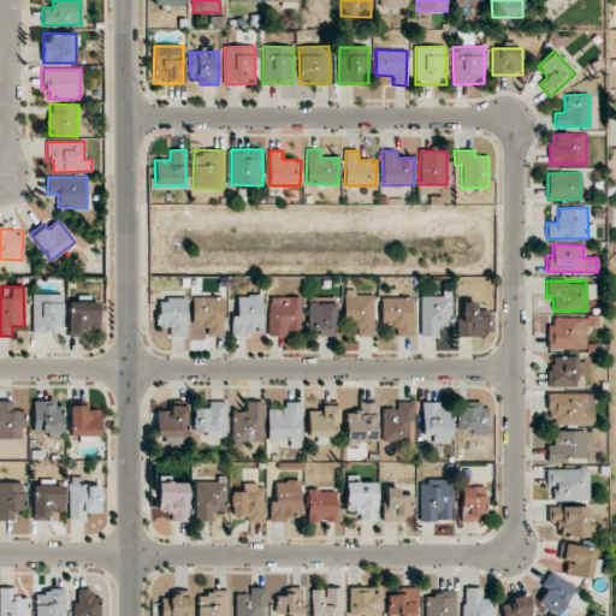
[(373,295),(355,295),(355,289),(343,289),(344,326),(356,326),(356,336),(373,336),(373,295)]
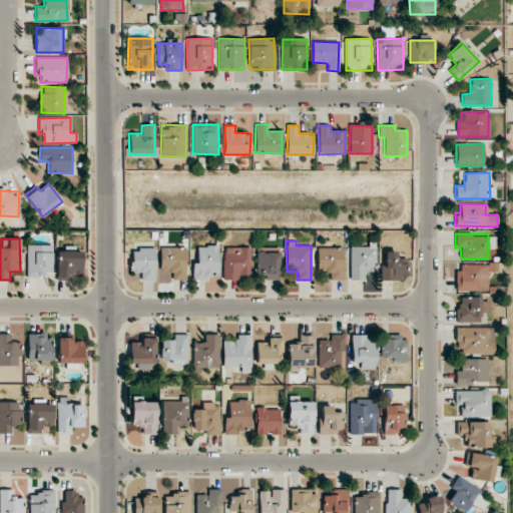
[(52,244),(26,244),(26,277),(43,278),(43,273),(52,273),(52,244)]
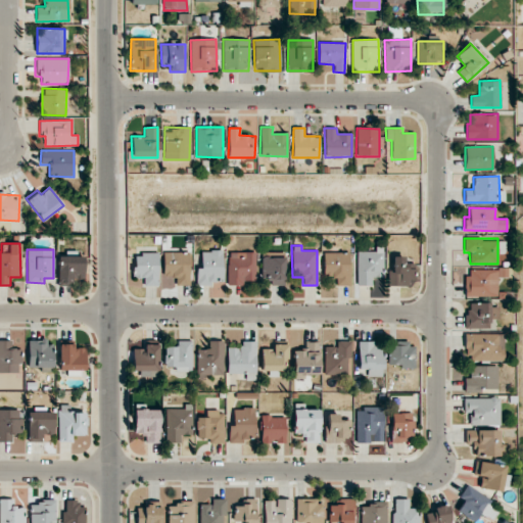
[(358,286),(373,285),(373,278),(383,277),(382,249),(357,250),(358,286)]
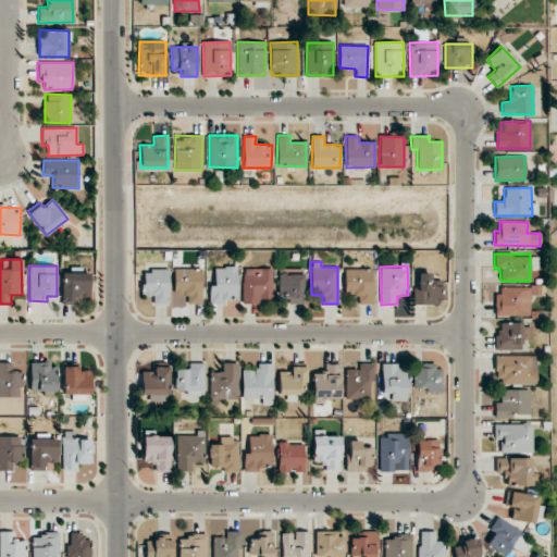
[(213,267),(213,285),(209,285),(209,305),(227,305),(227,299),(237,299),(236,267),(213,267)]
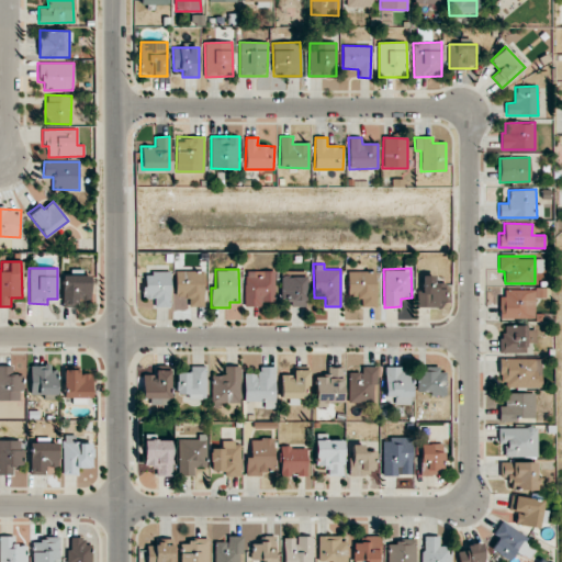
[(176,299),(189,298),(189,306),(204,306),(203,270),(175,271),(176,299)]
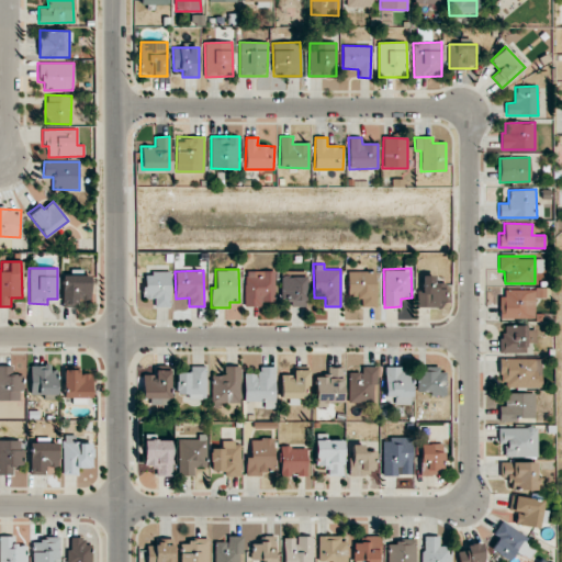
[(261,307),(262,302),(274,302),(274,271),(245,271),(245,306),(261,307)]
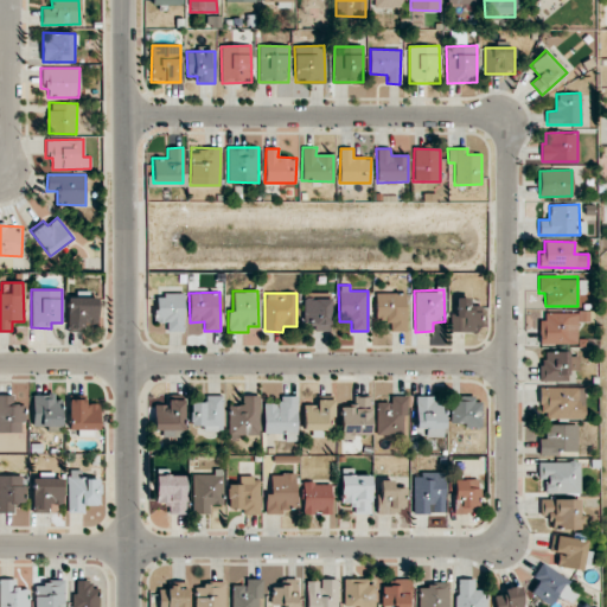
[(330,331),(330,293),(304,293),(304,321),(313,321),(313,331),(330,331)]
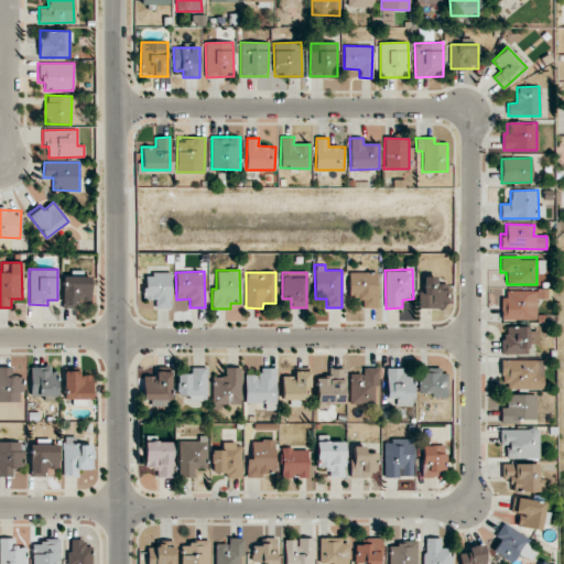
[(377,272),(348,272),(349,297),(361,297),(362,308),(378,307),(377,272)]
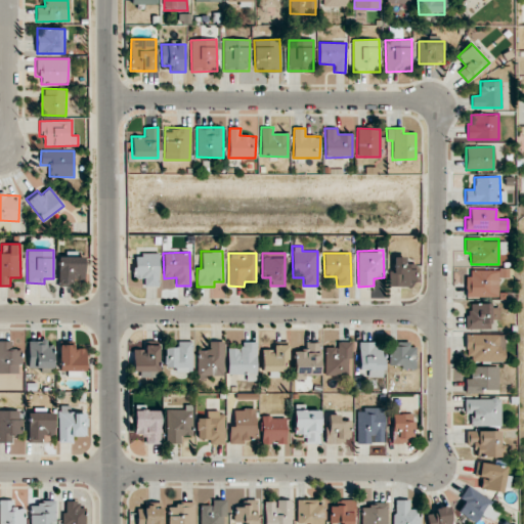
[(159,254),(134,254),(134,278),(143,278),(143,287),(158,287),(159,254)]
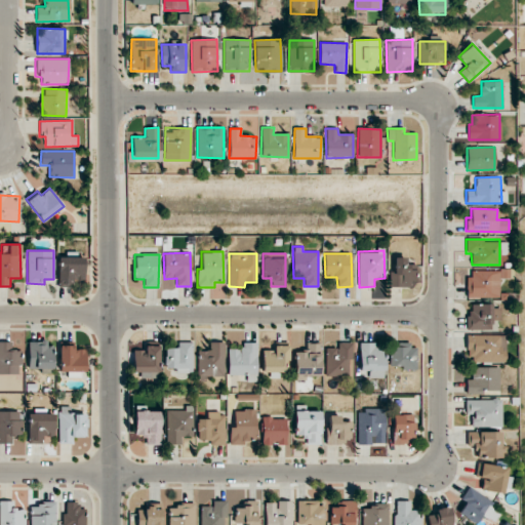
[(84,257),(58,256),(57,286),(73,286),(73,279),(83,279),(84,257)]
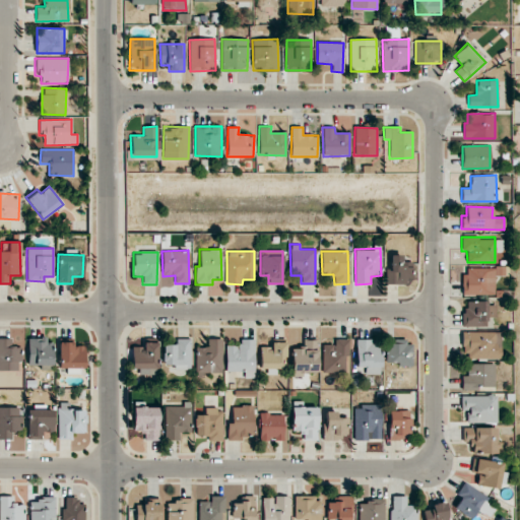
[(386,268),(385,284),(411,284),(411,262),(402,262),(402,255),(390,254),(389,268),(386,268)]
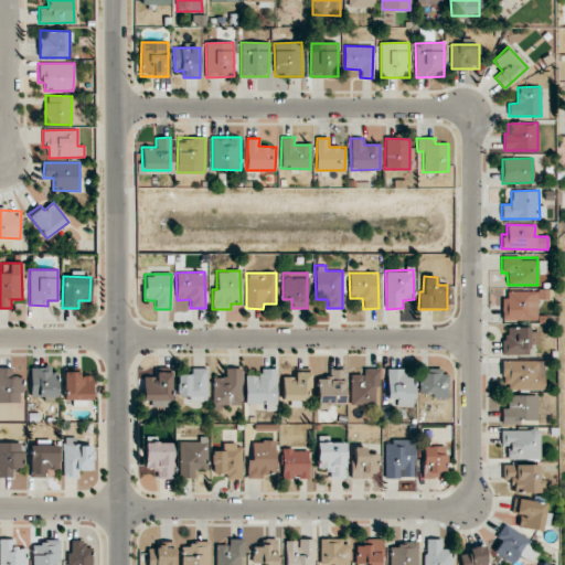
[(502,292),(503,321),(537,320),(536,299),(544,299),(544,291),(502,292)]
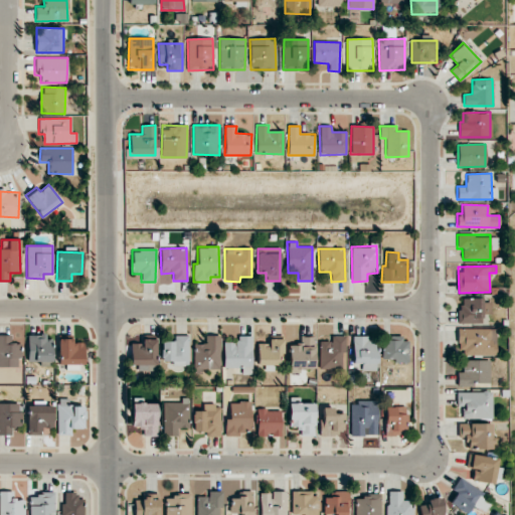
[(481,323),(481,314),(490,314),(490,299),(459,300),(459,324),(481,323)]
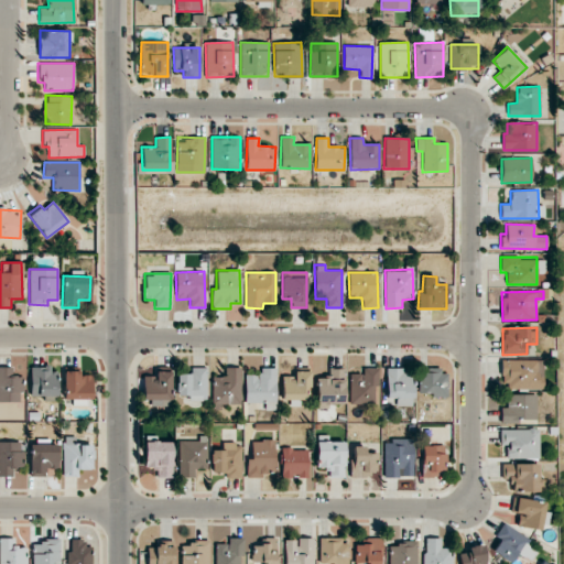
[(503,389),(543,390),(543,360),(503,359),(503,389)]
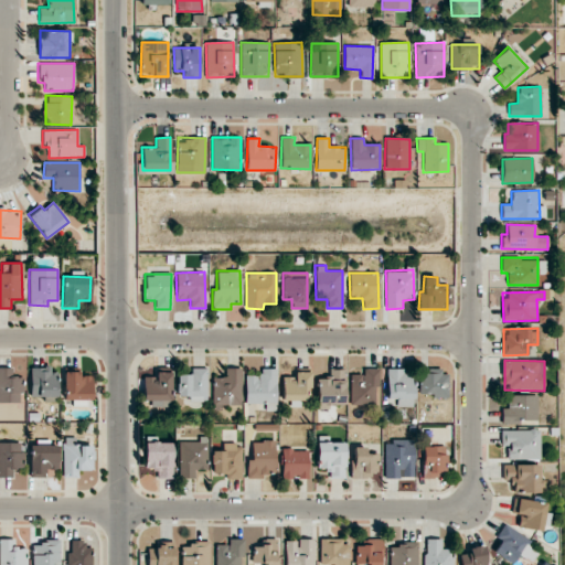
[(0,402),(22,402),(21,376),(12,377),(12,368),(0,366),(0,402)]
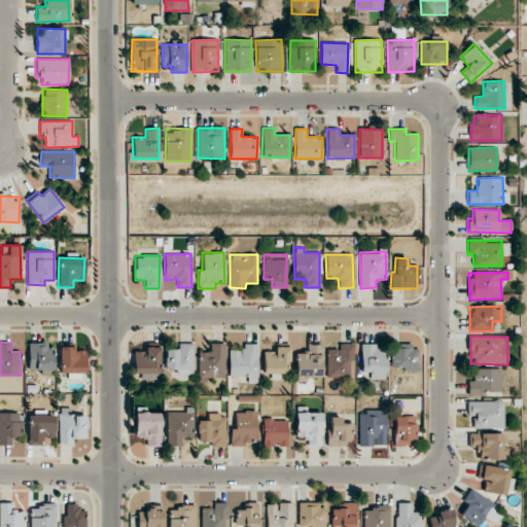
[(28,371),(40,370),(40,375),(51,375),(51,342),(28,343),(28,371)]
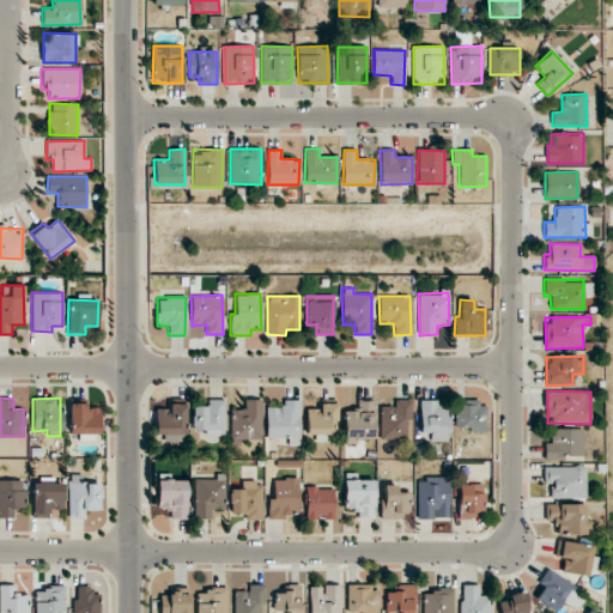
[(193,406),(193,430),(202,430),(202,436),(225,435),(224,399),(206,399),(207,406),(193,406)]
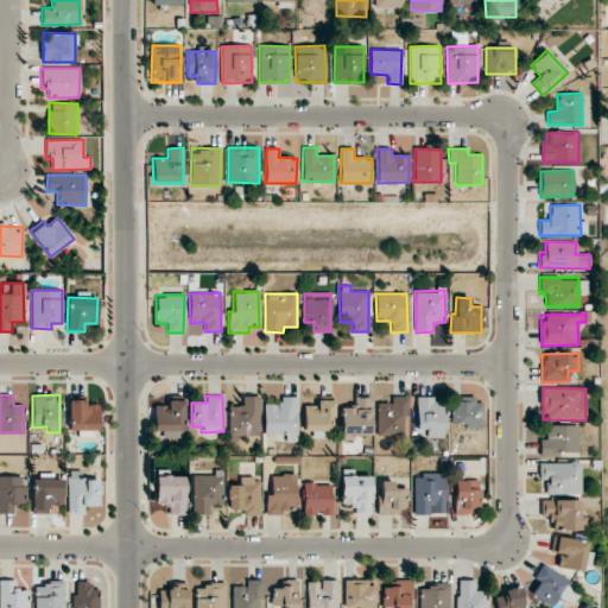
[(259,436),(260,397),(242,396),(242,406),(229,406),(228,436),(259,436)]
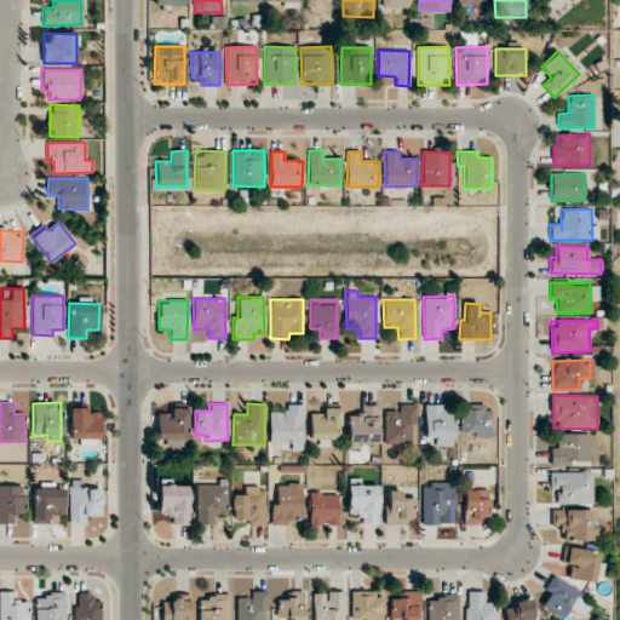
[(270,443),(291,443),(291,451),(304,451),(303,405),(285,405),(285,412),(269,412),(270,443)]
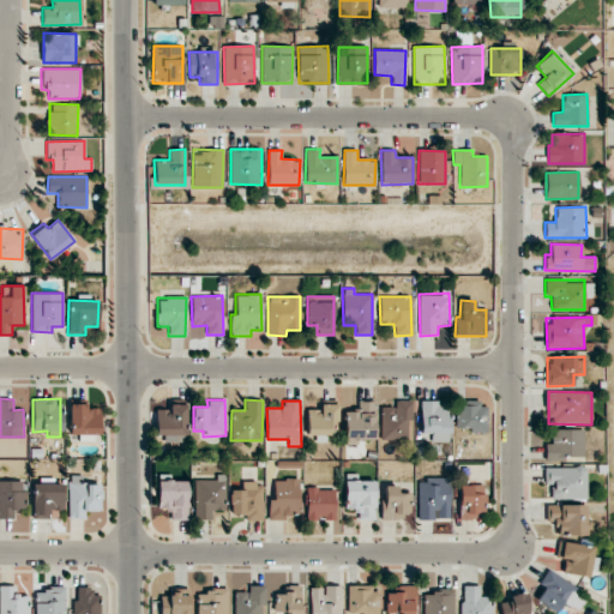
[(374,401),(359,402),(359,411),(344,411),(345,445),(357,444),(357,440),(375,440),(374,401)]
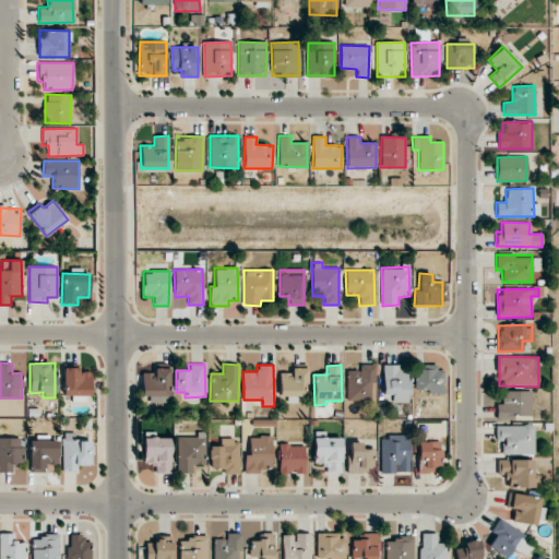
[(347,370),(346,401),(371,401),(371,382),(375,382),(375,365),(359,365),(359,370),(347,370)]
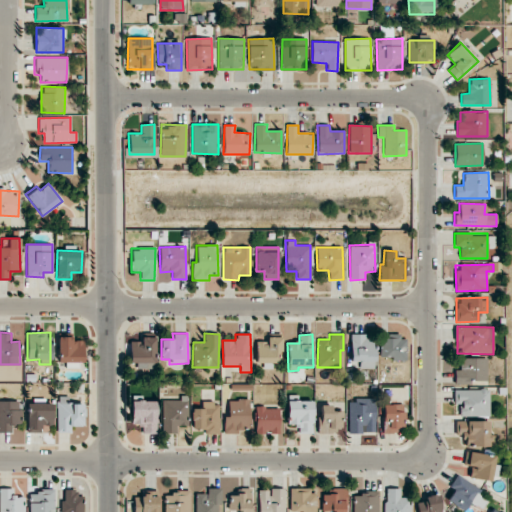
[(351,362),(360,361),(360,369),(375,369),(375,338),(365,338),(365,334),(350,334),(351,362)]
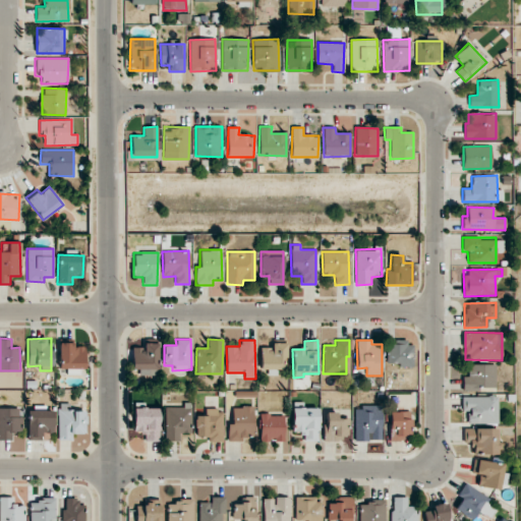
[(413,365),(414,342),(388,341),(387,364),(413,365)]
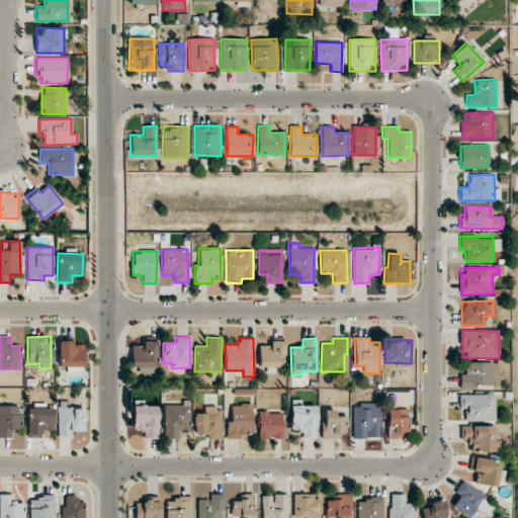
[(59,372),(83,372),(84,344),(73,344),(73,341),(59,340),(59,372)]
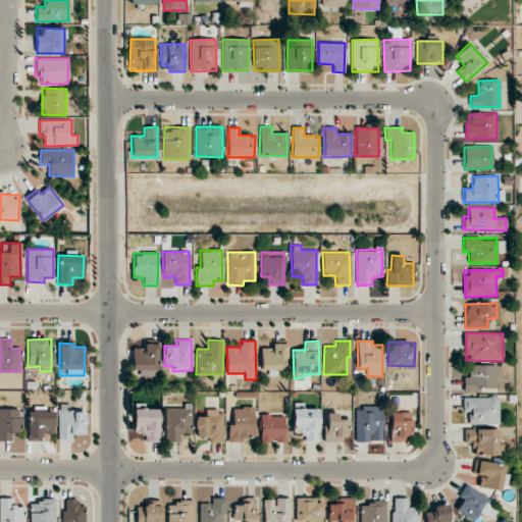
[(286,343),(271,344),(271,348),(261,349),(262,370),(268,370),(268,374),(283,374),(282,358),(286,358),(286,343)]
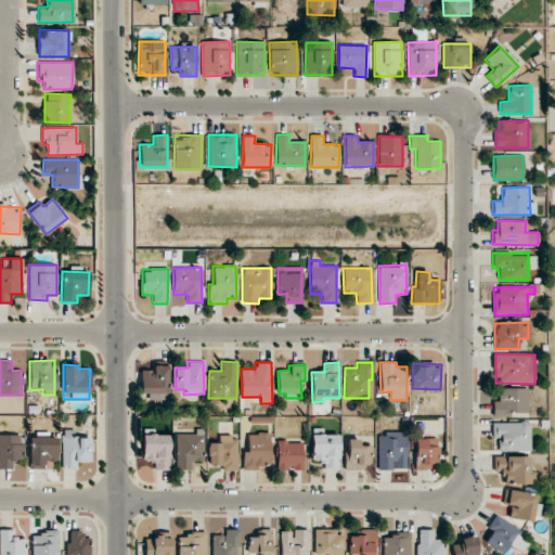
[(147,399),(167,400),(168,365),(154,365),(153,370),(141,370),(140,394),(149,394),(147,399)]
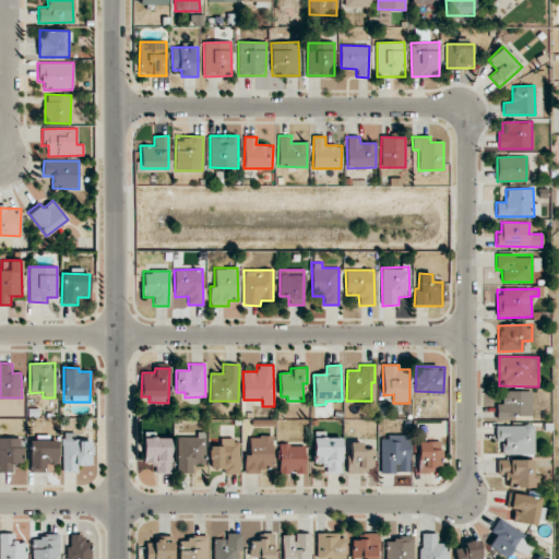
[(532,391),(502,391),(501,404),(496,404),(496,417),(532,418),(532,391)]
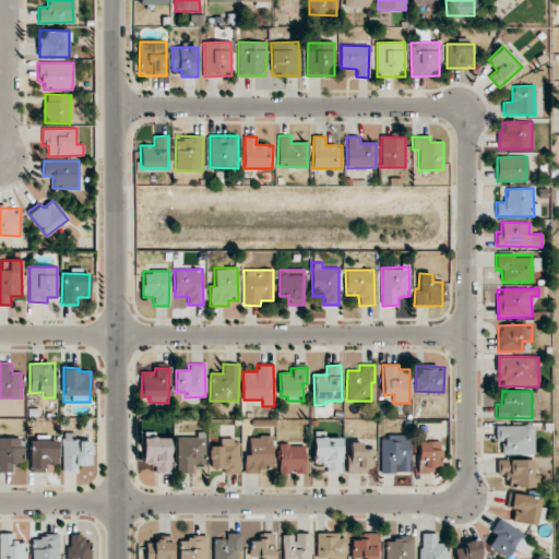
[(496,425),(495,440),(502,440),(502,454),(534,454),(534,426),(496,425)]
